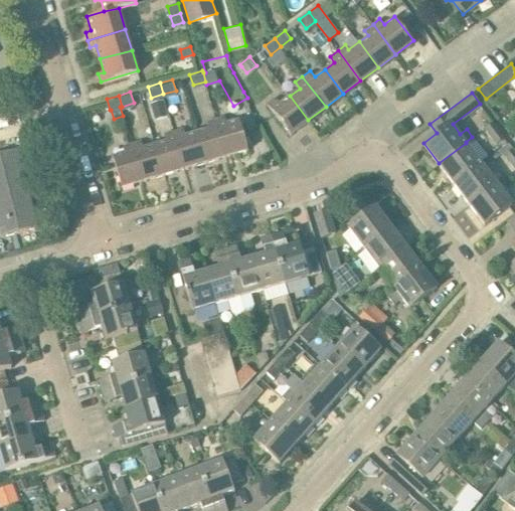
[(291,134),(308,120),(290,96),(281,103),(276,97),(268,103),(291,134)]
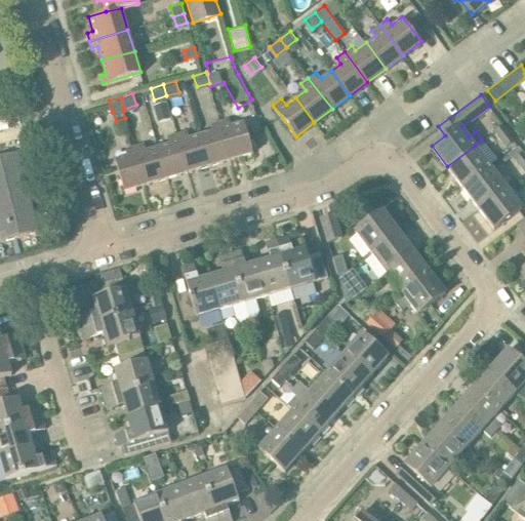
[(167,99),(153,104),(158,120),(172,116),(167,99)]
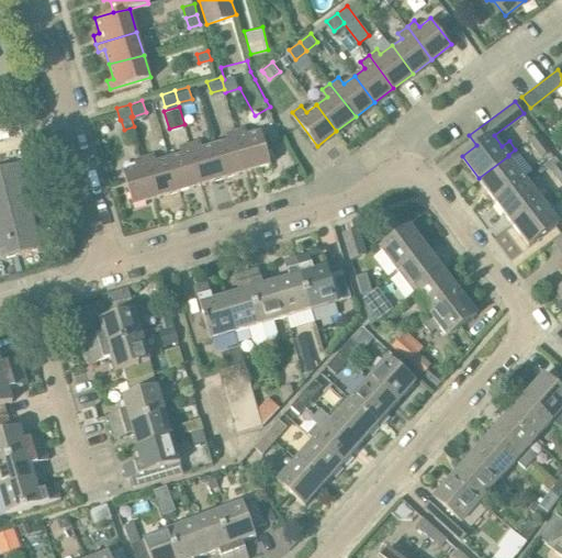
[(244,124),(235,127),(247,169),(270,162),(260,127),(246,132),(244,124)]
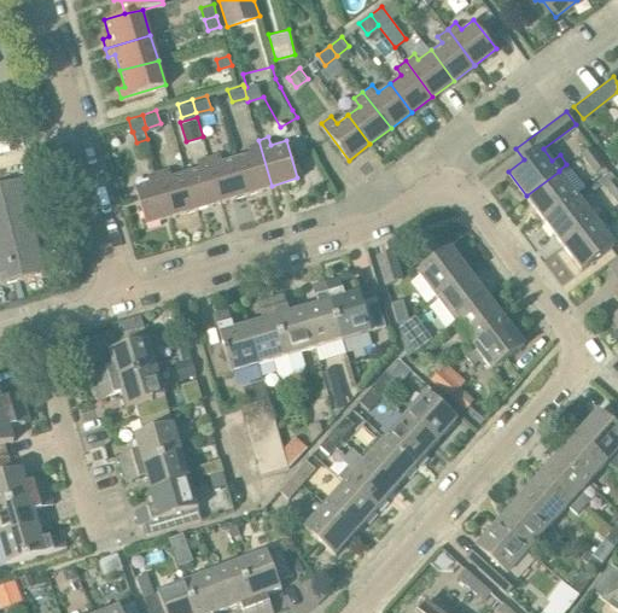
[(248,193),(272,186),(258,140),(246,144),(249,152),(235,156),(248,193)]
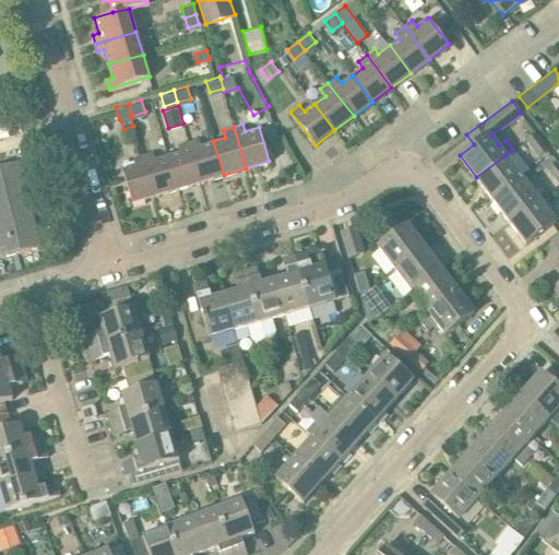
[(536,131),(525,139),(538,156),(548,149),(536,131)]
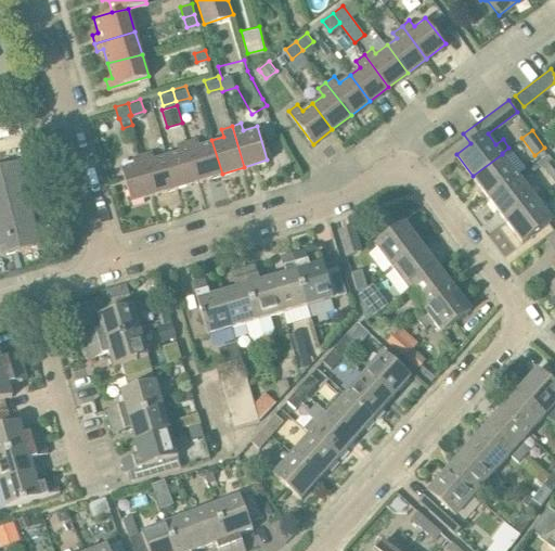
[(199,180),(222,174),(211,140),(198,143),(196,137),(188,139),(199,180)]
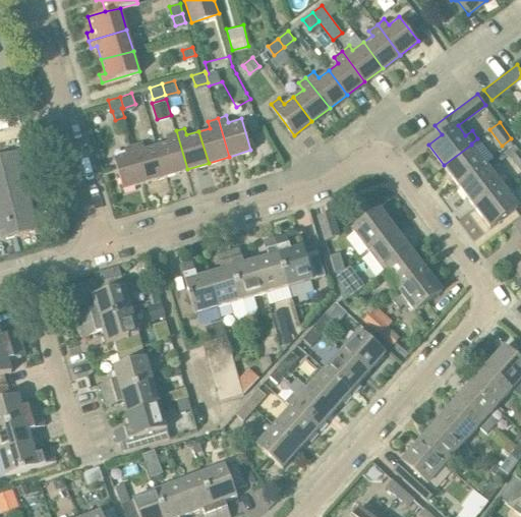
[(166,175),(187,169),(176,130),(166,133),(168,140),(157,144),(166,175)]
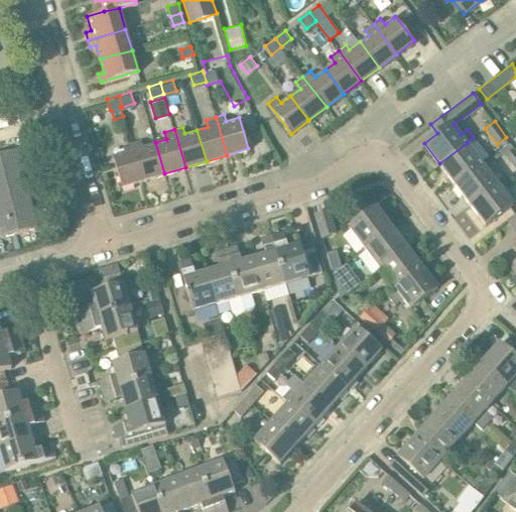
[(143,179),(164,173),(155,142),(143,146),(141,139),(132,142),(143,179)]
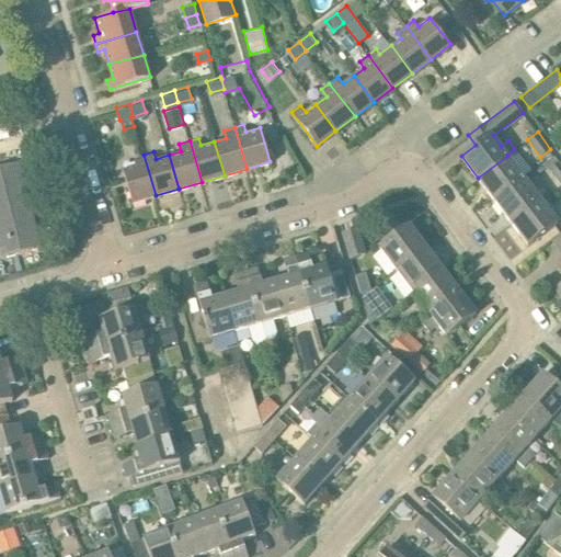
[(156,195),(144,155),(134,158),(136,166),(123,170),(133,202),(156,195)]
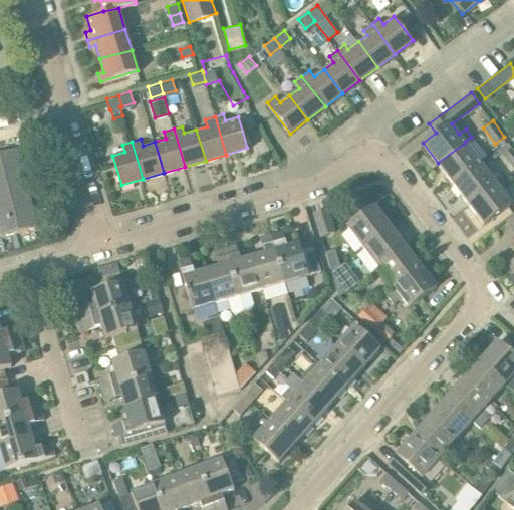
[(480,162),(465,143),(438,163),(453,183),(480,162)]
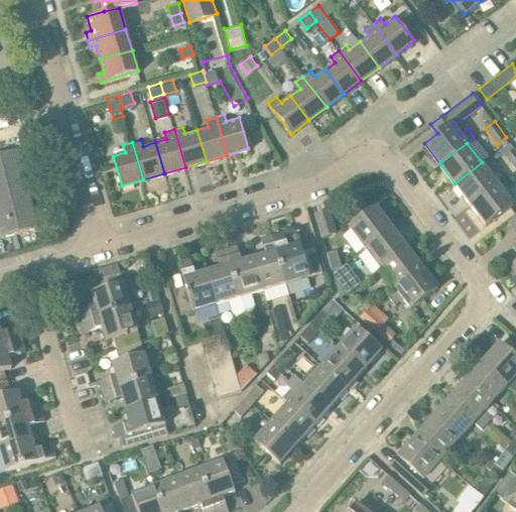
[(506,154),(515,167),(515,149),(515,147),(506,154)]
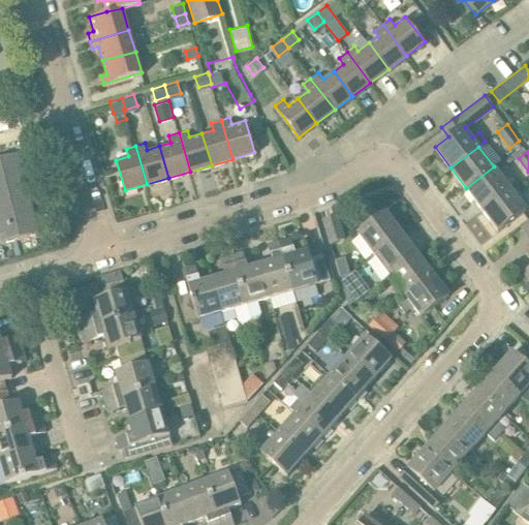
[(0,156),(0,233),(2,241),(38,232),(18,153),(0,156)]
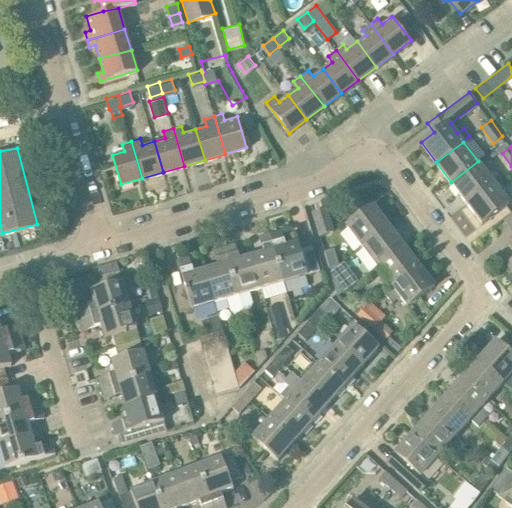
[(451,182),(466,201),(493,181),(478,161),(451,182)]
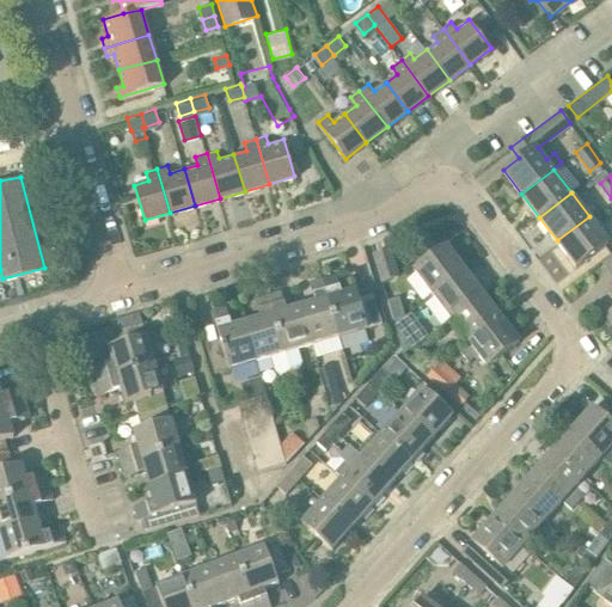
[(589,216),(557,240),(576,265),(609,241),(589,216)]
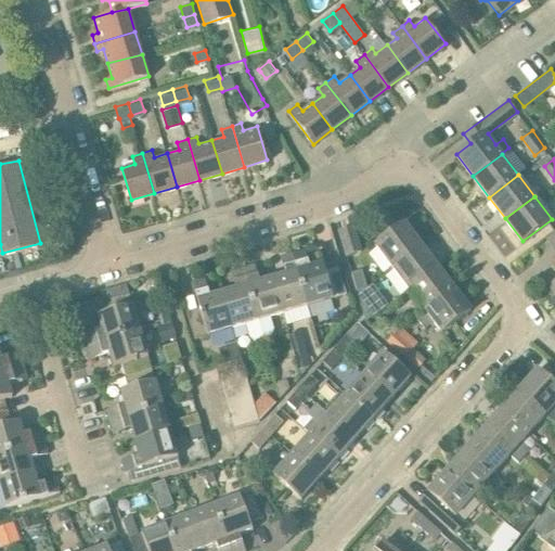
[(392,266),(422,244),(404,221),(375,244),(392,266)]
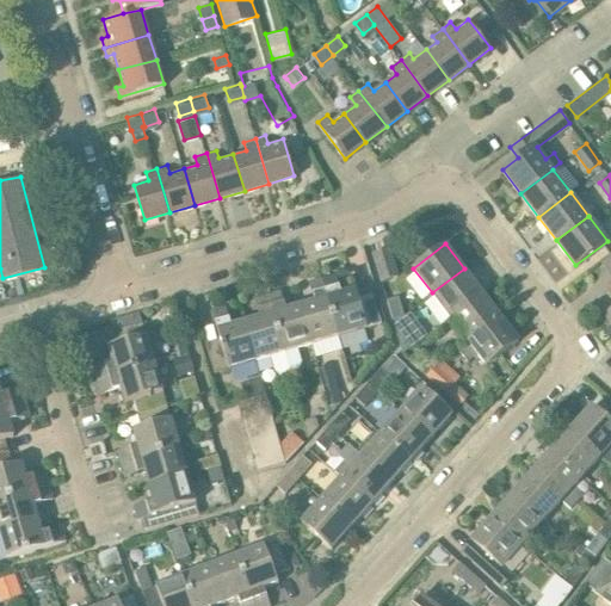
[(389,247),(372,252),(381,279),(397,274),(389,247)]
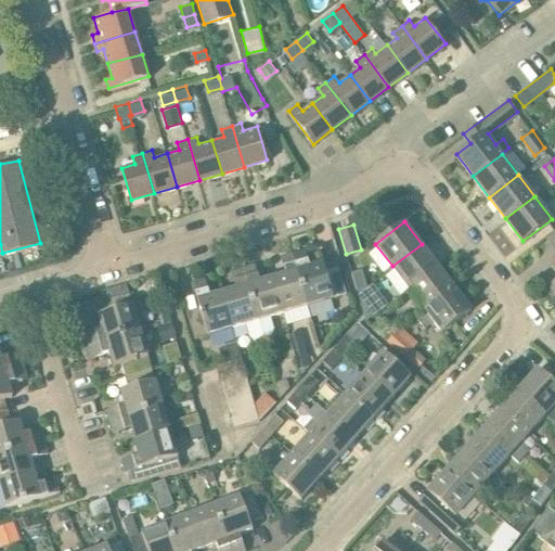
[(422,244),(392,266),(409,287),(438,265),(422,244)]
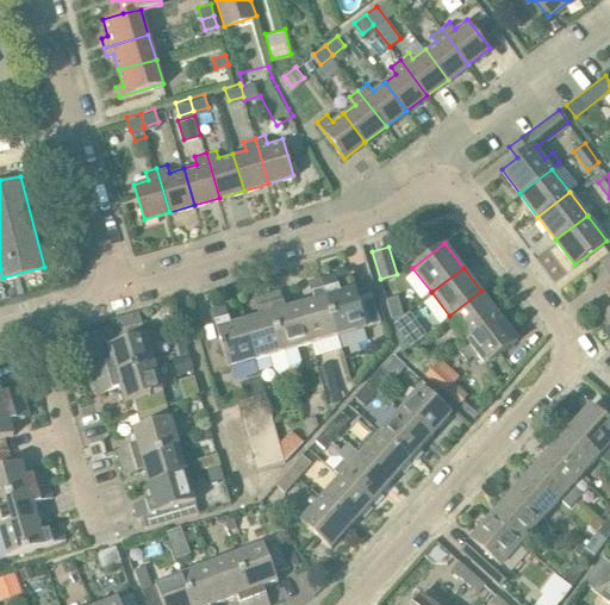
[(335,272),(322,276),(338,334),(380,320),(372,291),(358,294),(355,287),(341,291),(335,272)]
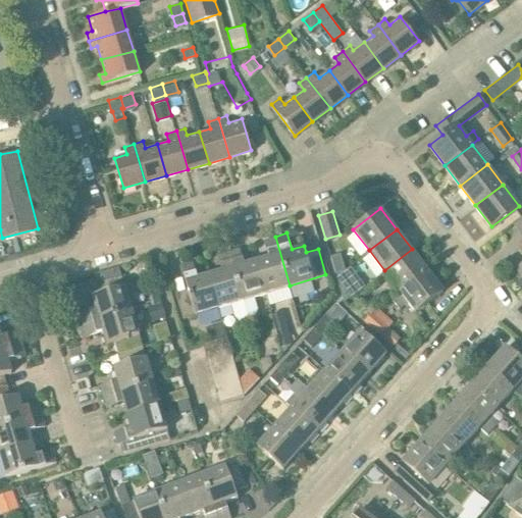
[(266,292),(290,286),(275,237),(264,240),(268,256),(256,259),(266,292)]
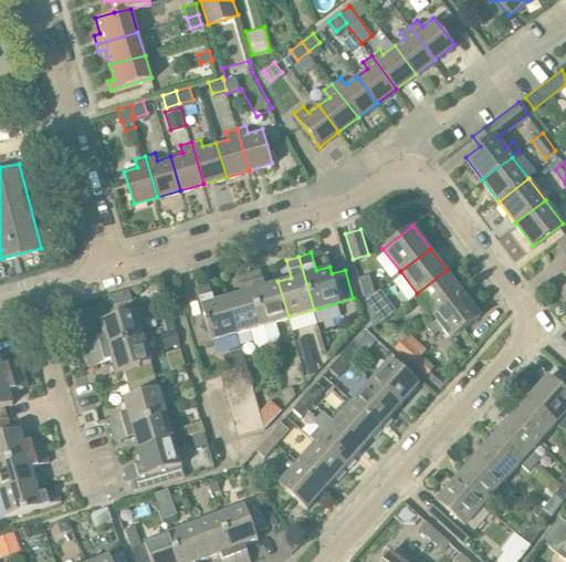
[(260,268),(248,271),(269,344),(278,342),(280,335),(275,321),(289,316),(278,281),(265,285),(260,268)]
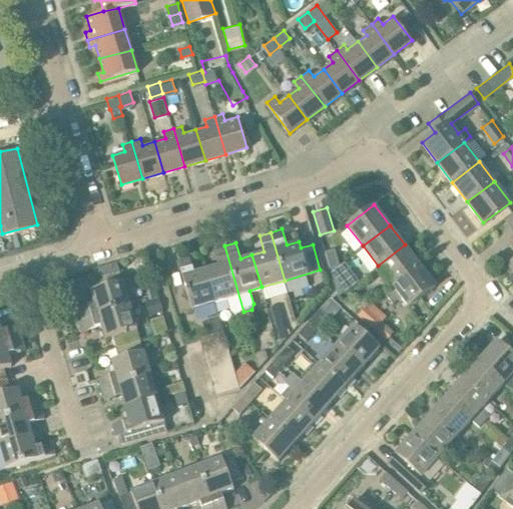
[(393,285),(420,265),(405,244),(378,266),(393,285)]
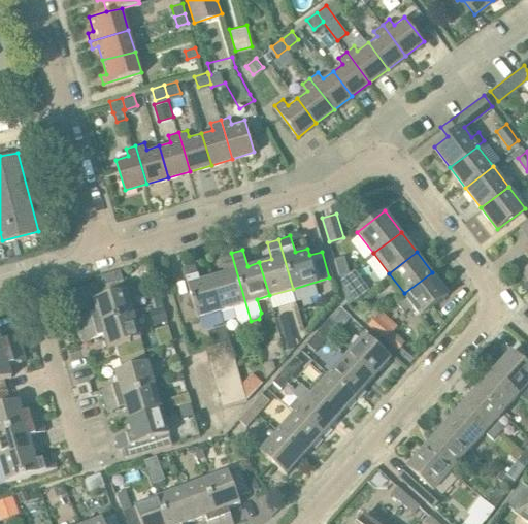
[(224,272),(212,276),(222,309),(234,306),(238,320),(243,323),(251,321),(231,253),(220,256),(224,272)]
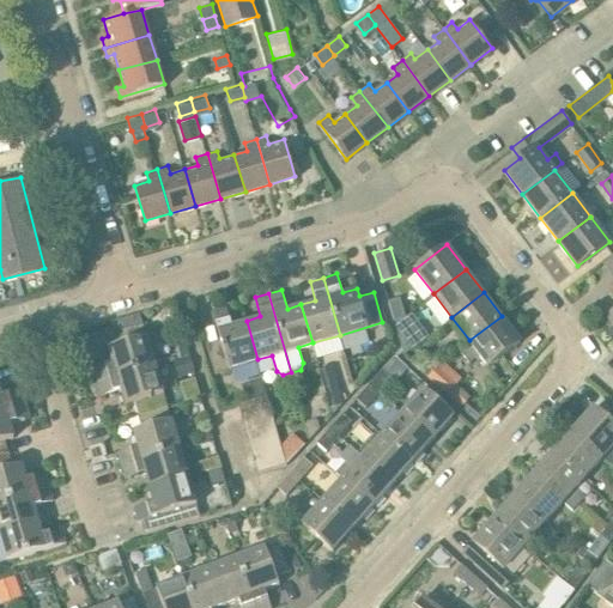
[(388,299),(394,317),(406,314),(400,296),(388,299)]
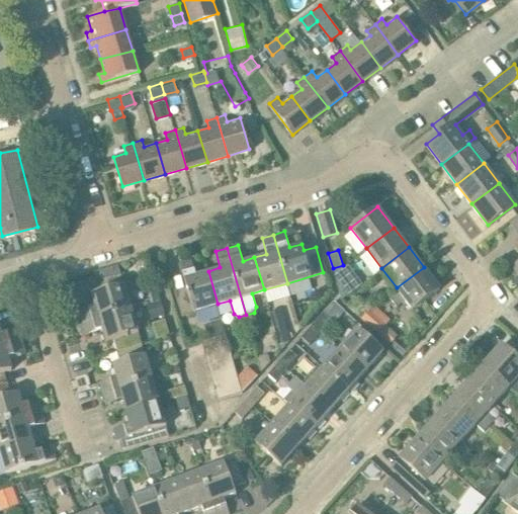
[(181,315),(218,304),(208,271),(196,274),(191,258),(179,262),(186,285),(174,288),(181,315)]
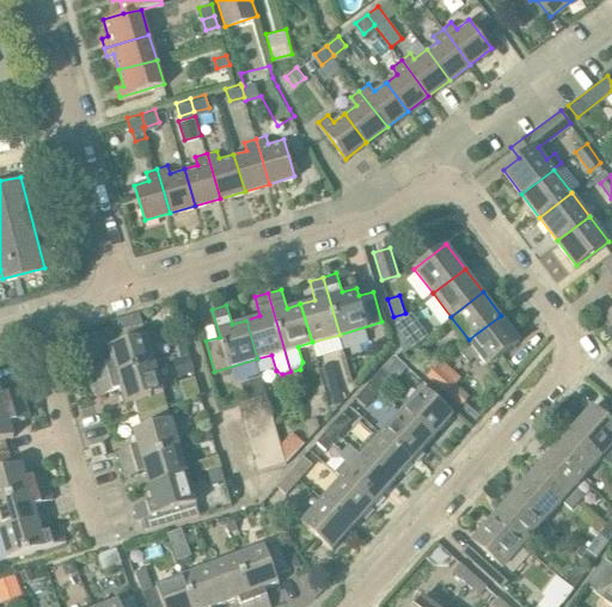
[(411,333),(405,313),(393,317),(399,337),(411,333)]
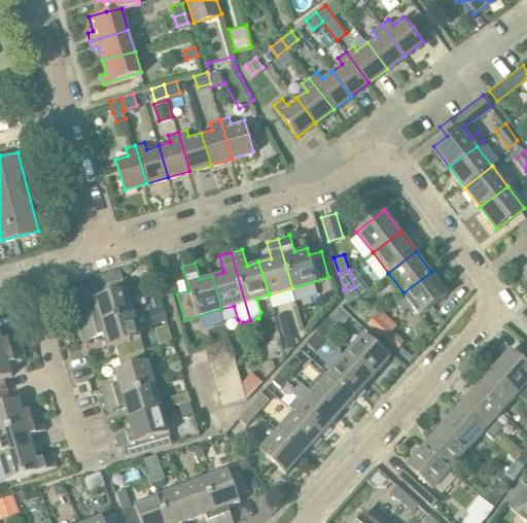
[(403,310),(412,304),(419,314),(447,292),(431,272),(403,292),(403,293),(396,300),(403,310)]
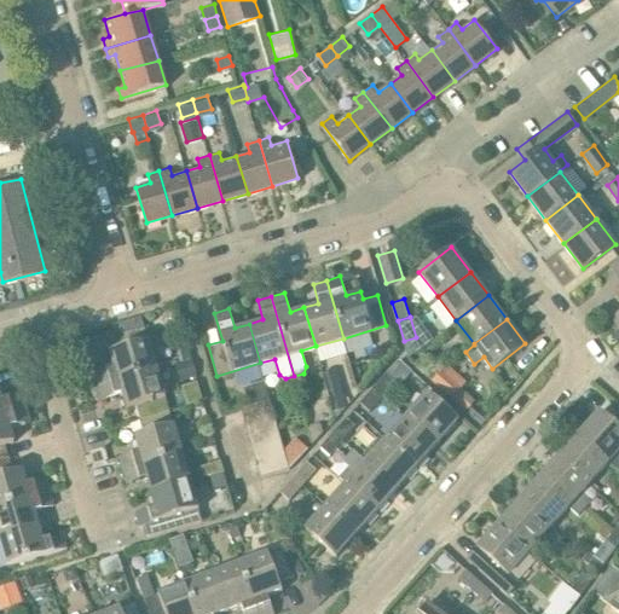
[(99,383),(157,366),(144,322),(114,332),(117,347),(110,349),(114,364),(94,370),(99,383)]
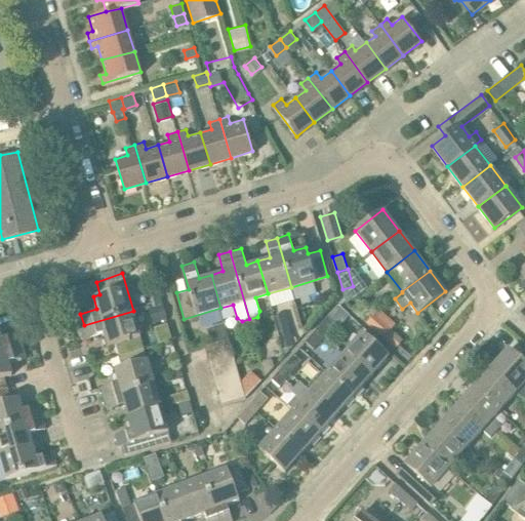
[(353,286),(342,289),(346,303),(358,293),(353,286)]
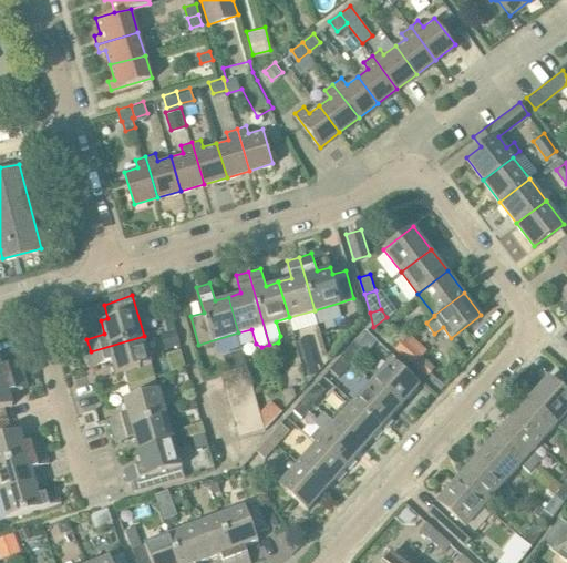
[(171,314),(163,316),(167,328),(174,326),(171,314)]
